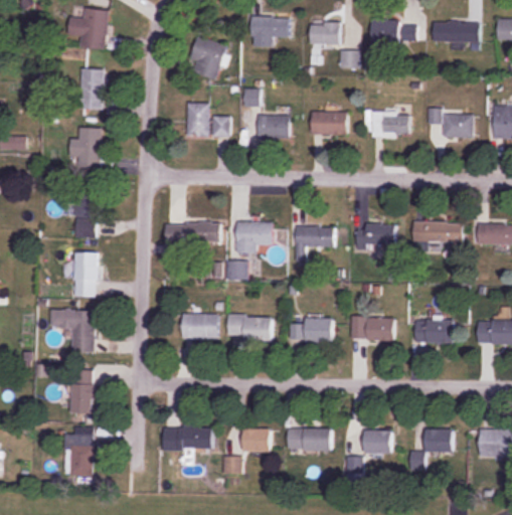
[(104,50),(109,11),(82,8),(80,17),(70,16),(67,35),(80,36),(79,47),(104,50)]
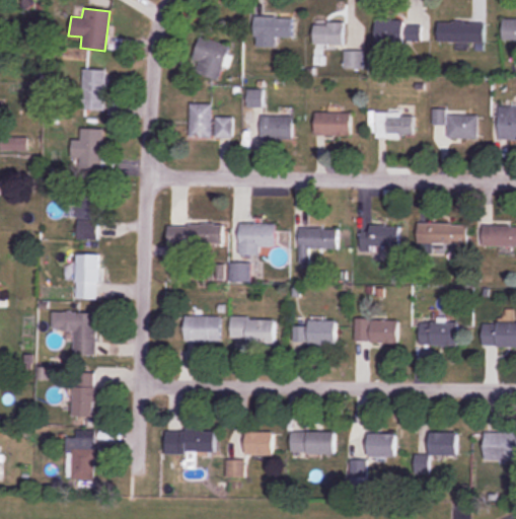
[(373,43),(420,43),(420,25),(400,25),(400,16),(373,16),(373,43)]
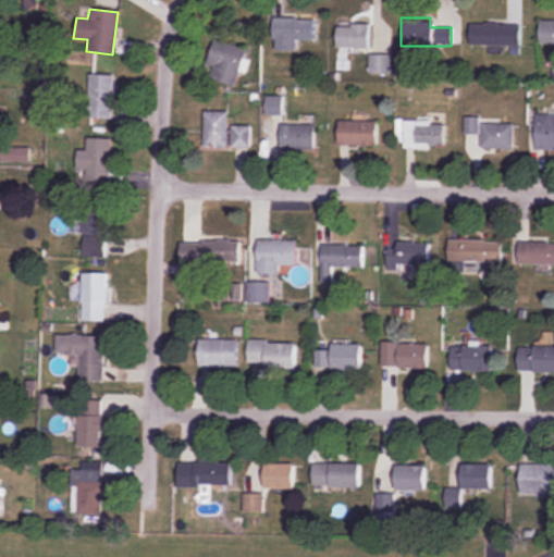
[(311,41),(311,19),(272,19),(272,50),(294,50),(294,41),(311,41)]
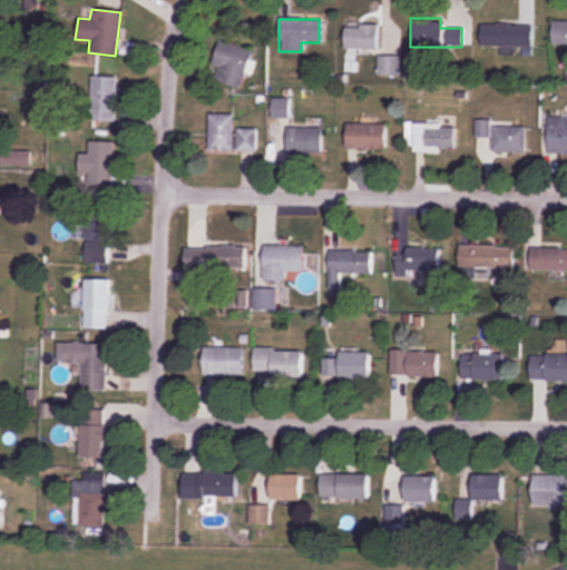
[(566,21),(550,21),(550,43),(566,43),(566,21)]
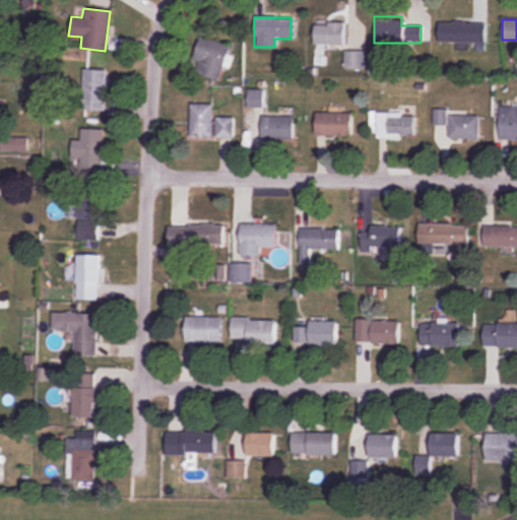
[(313,46),(342,46),(342,22),(313,22),(313,46)]
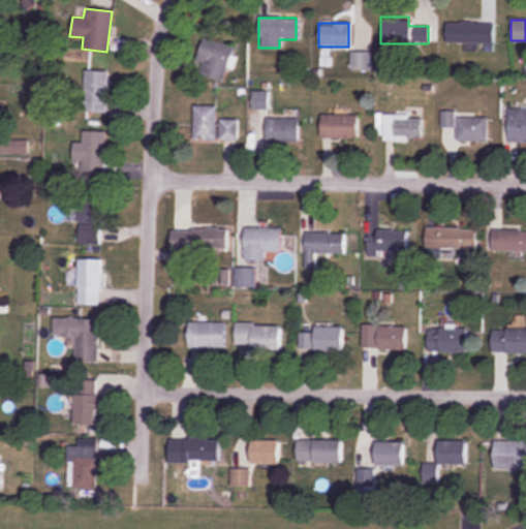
[(491,23),(444,23),(444,43),(491,43),(491,23)]
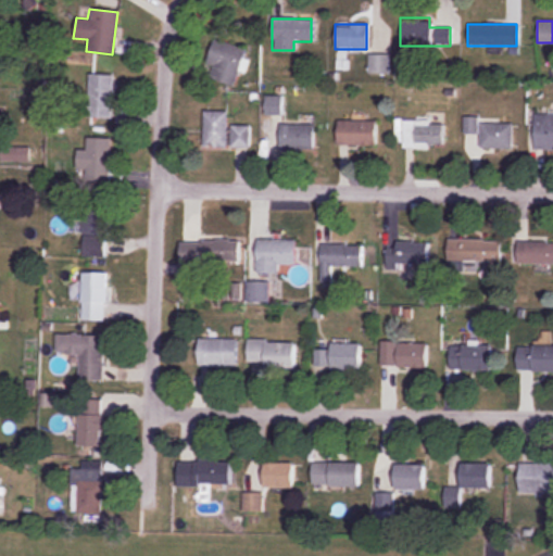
[(205,64),(211,66),(208,79),(234,87),(244,48),(213,39),(205,64)]
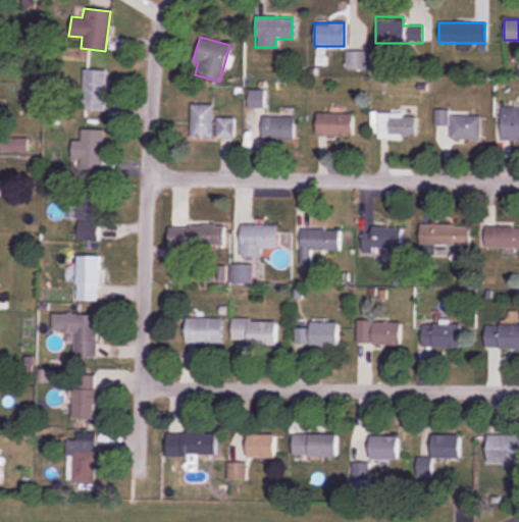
[(104,69),(81,69),(81,110),(104,110),(104,69)]
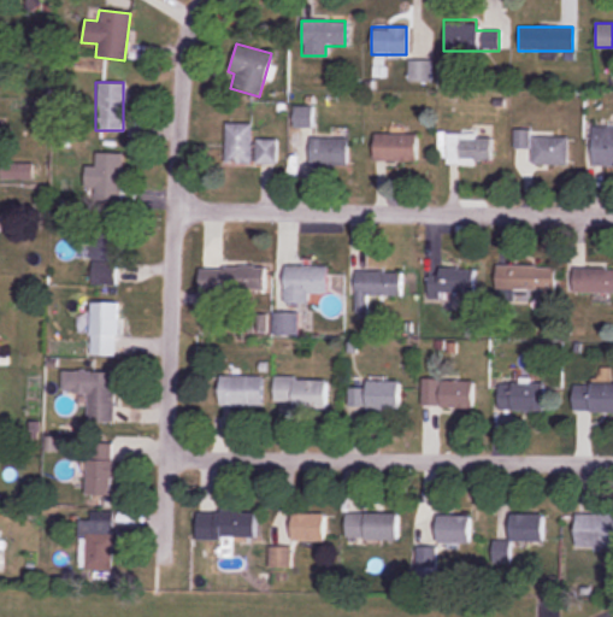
[(310,109),(294,109),(294,127),(310,127),(310,109)]
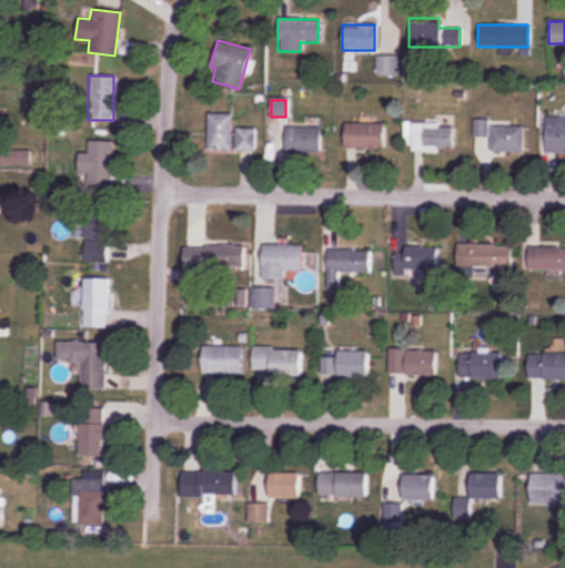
[(207,151),(230,151),(230,113),(207,113),(207,151)]
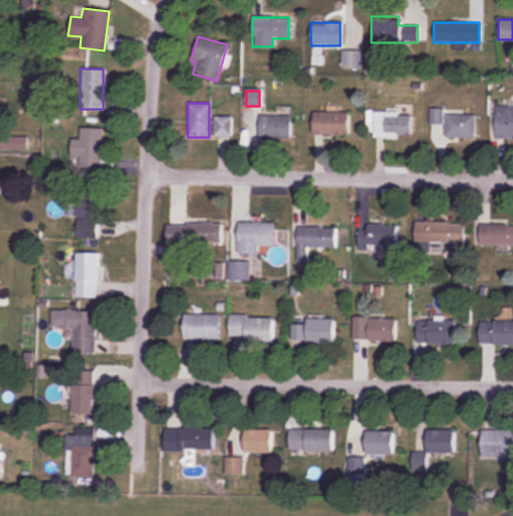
[(494,138),(512,138),(512,106),(494,107),(494,138)]
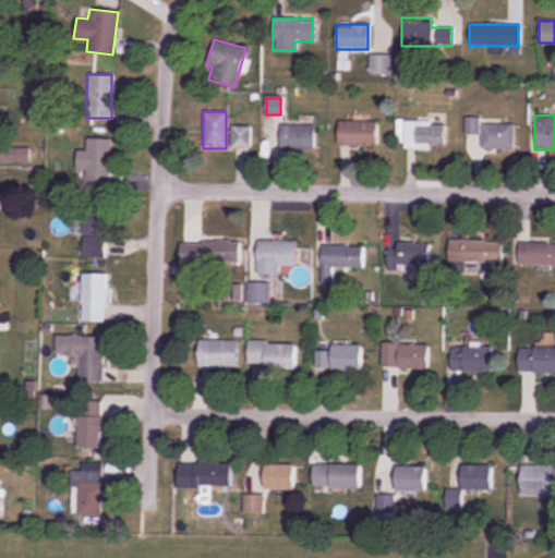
[(479,133),(479,149),(513,149),(513,124),(477,123),(477,118),(463,118),(463,133),(479,133)]
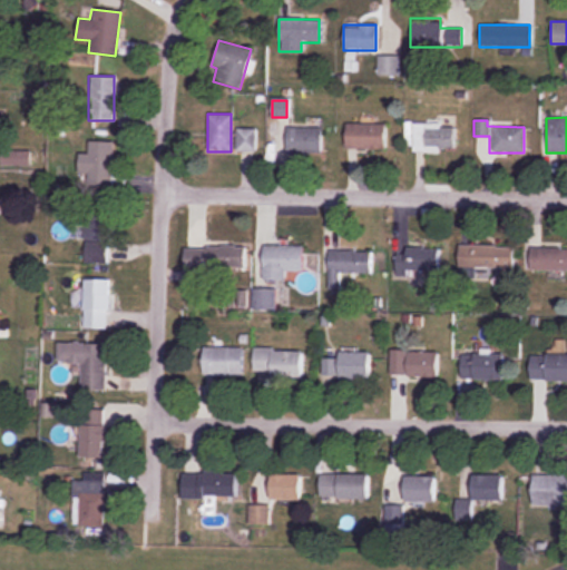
[(384,149),(384,123),(344,123),(344,149),(384,149)]
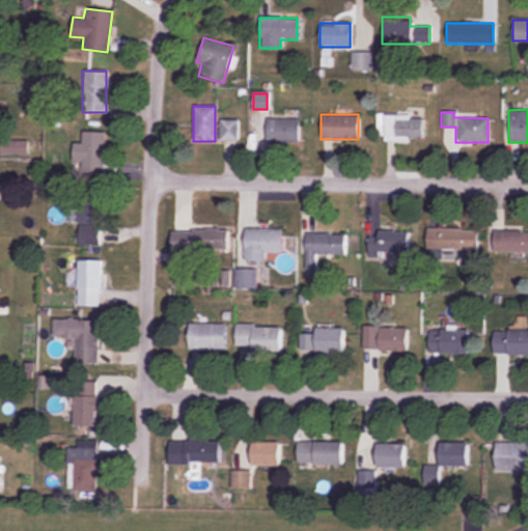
[(421,115),(383,115),(383,140),(421,140),(421,115)]
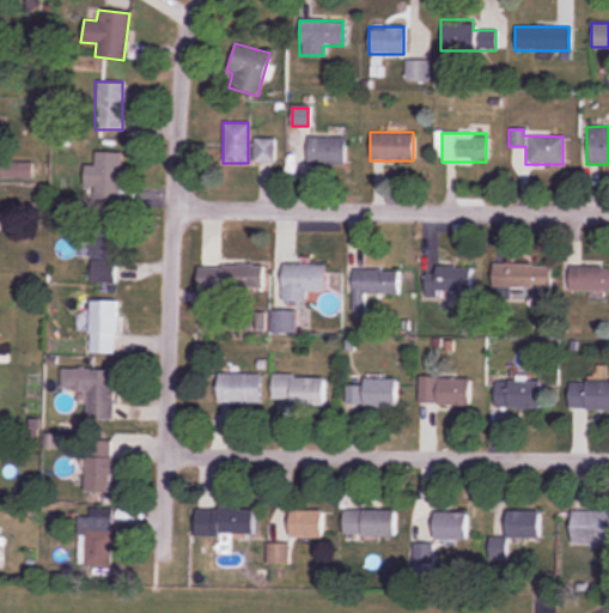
[(343,165),(343,138),(306,138),(306,165),(343,165)]
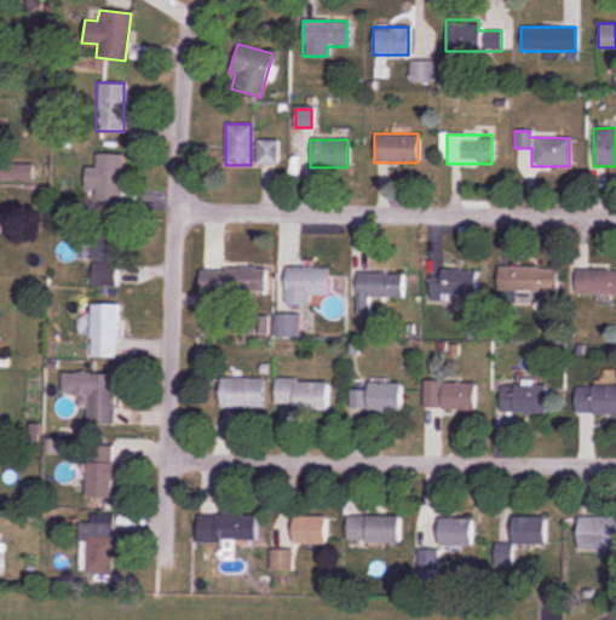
[(276,141),(255,141),(255,165),(276,165),(276,141)]
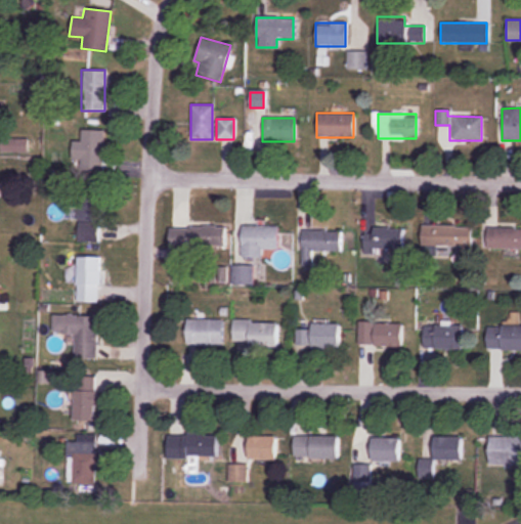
[(102,173),(102,130),(80,130),(80,141),(71,141),(70,160),(79,161),(79,173),(102,173)]
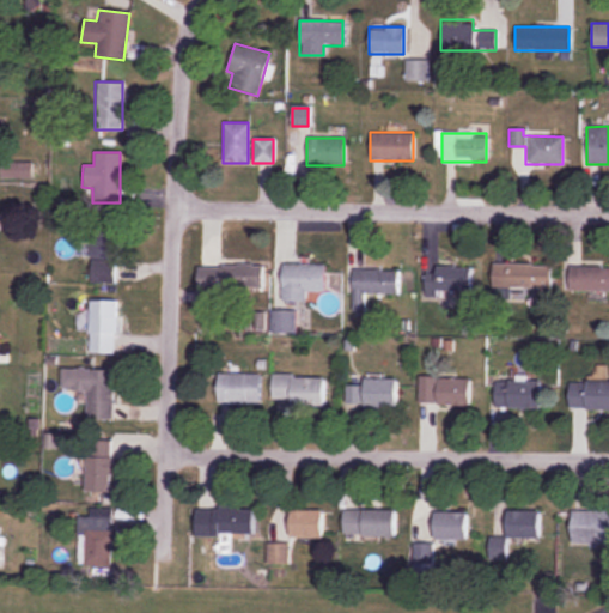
[(92,256),(105,262),(114,241),(99,236),(92,256)]
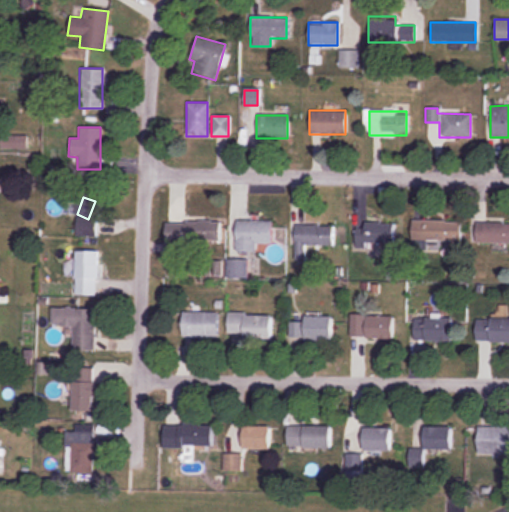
[(459,220),(411,220),(411,242),(459,242),(459,220)]
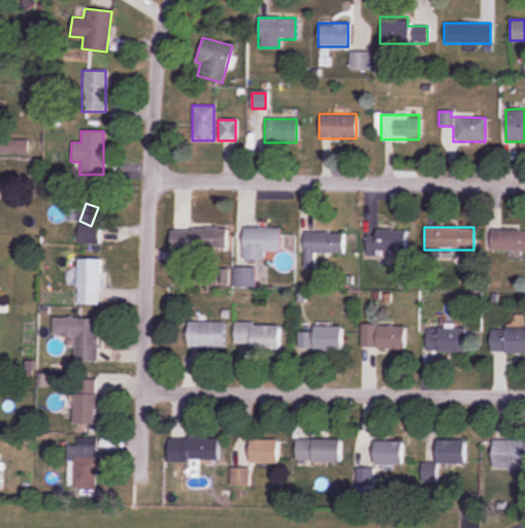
[(169,228),(169,251),(225,251),(225,228),(169,228)]
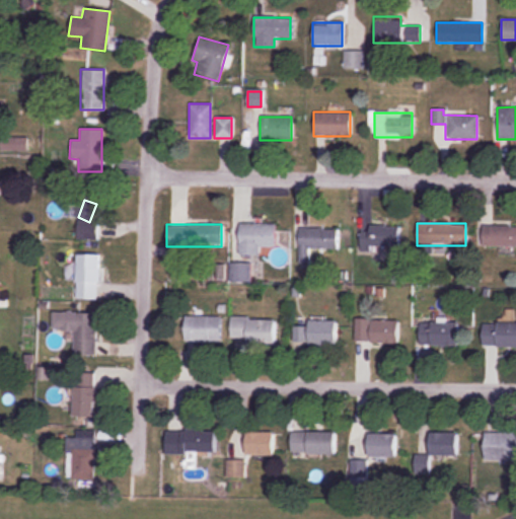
[(275,224),(238,224),(238,256),(259,256),(259,247),(275,247),(275,224)]
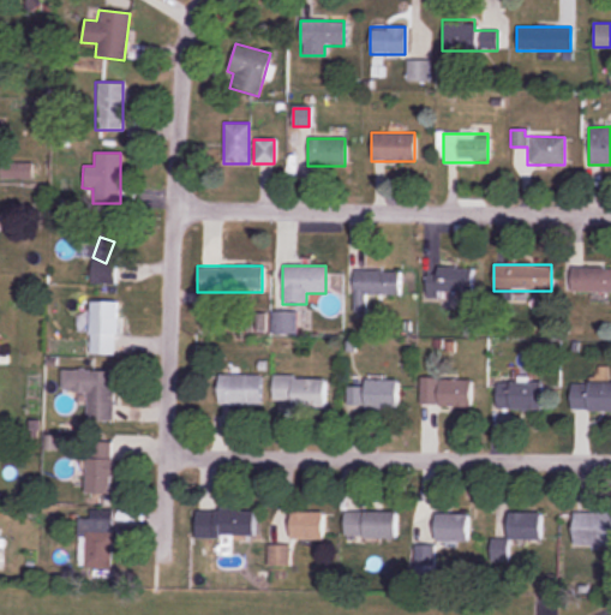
[(471,267),(425,268),(425,298),(472,297),(471,267)]
